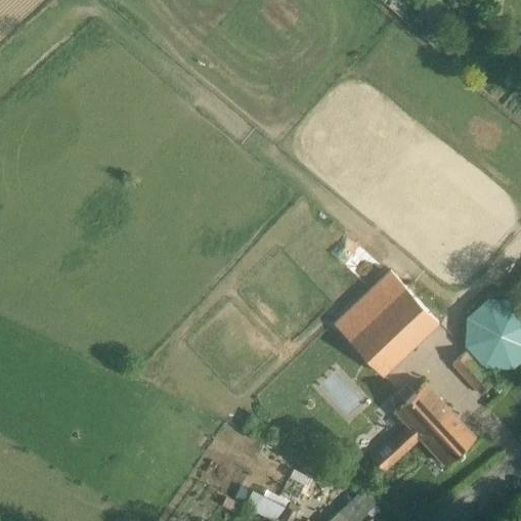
[(393,271),(337,323),(384,376),(441,322),(393,271)]
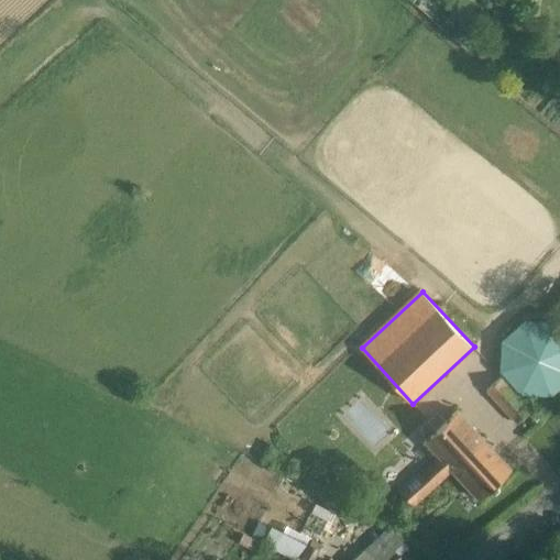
[(531,413),(502,379),(487,392),(517,425),(531,413)]
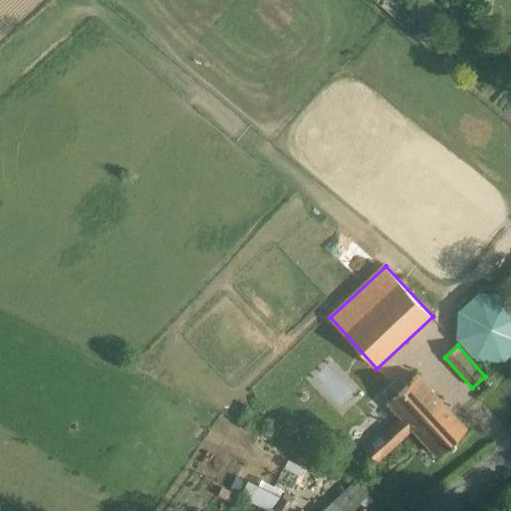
[(419,375),(388,404),(401,417),(411,429),(442,401),(419,375)]
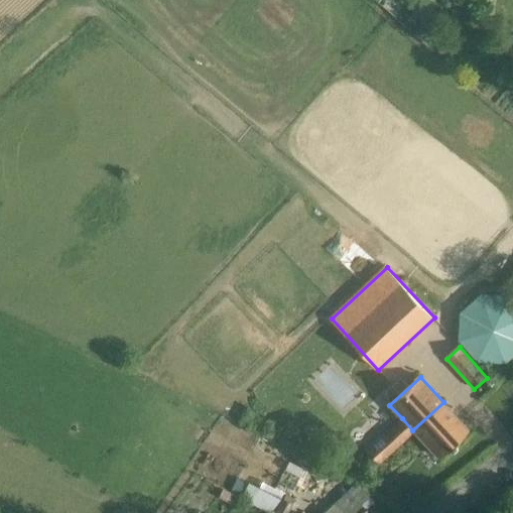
[(443,402),(412,430),(413,431),(438,459),(470,431),(443,402)]
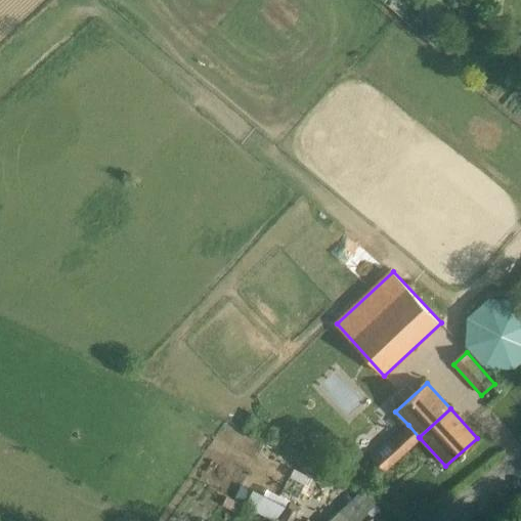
[(408,425),(375,460),(386,471),(420,438),(419,437),(408,425)]
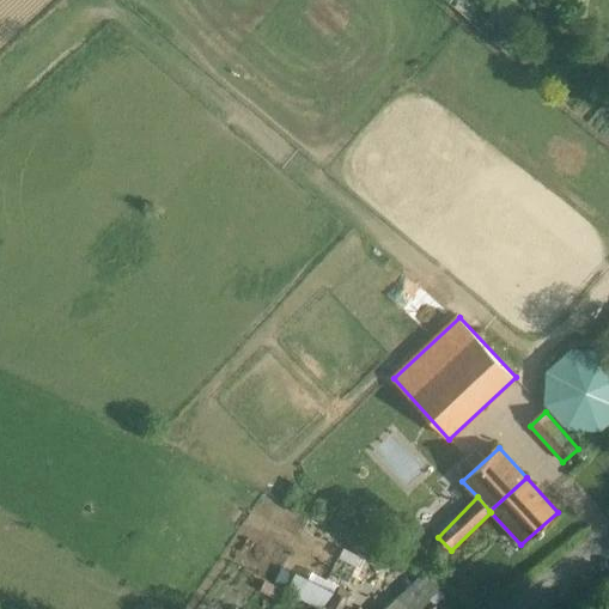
[(300,604),(328,608),(338,608),(341,588),(304,583),(300,604)]
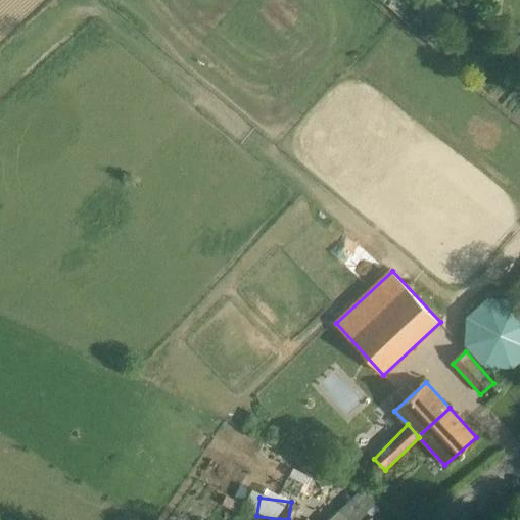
[(367,519),(371,516),(353,498),(338,512),(344,519),(367,519)]
